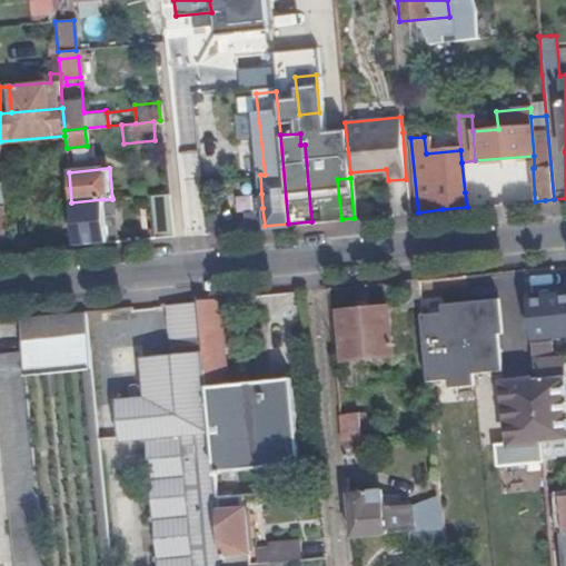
[(180,201),(197,200),(196,179),(179,181),(180,191),(180,201)]
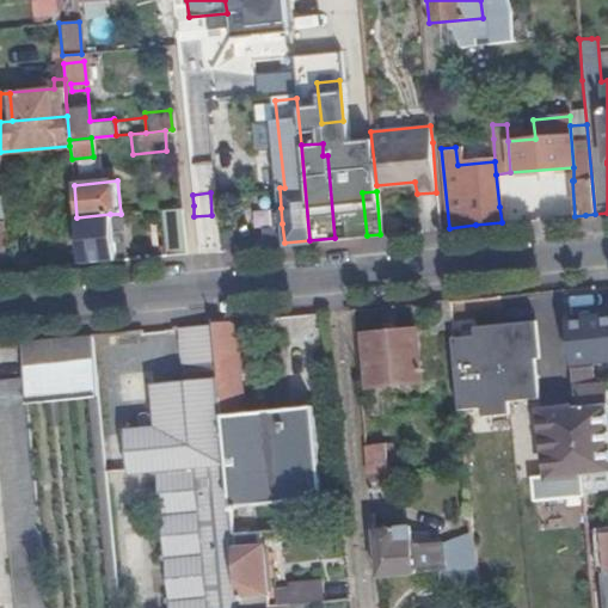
[(502,222),(524,221),(523,204),(499,207),(502,222)]
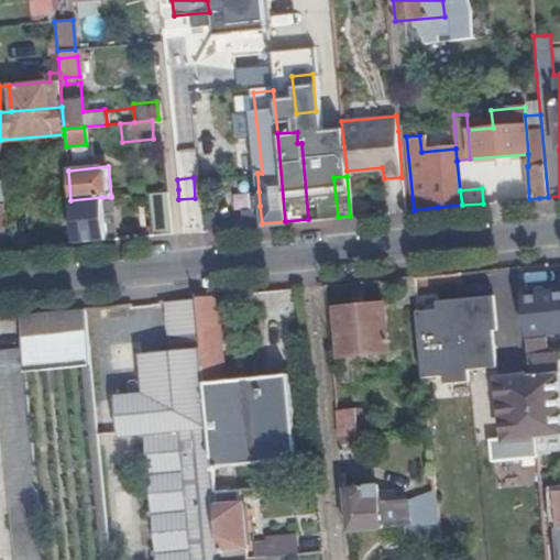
[(155,234),(171,232),(166,190),(151,193),(155,234)]
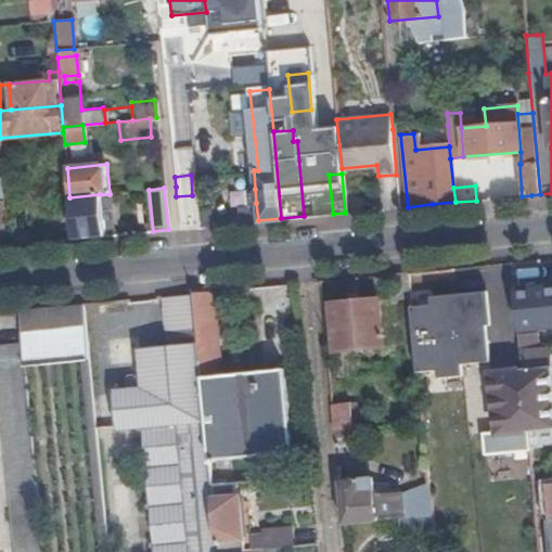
[(244,205),(256,203),(255,189),(243,190),(244,205)]
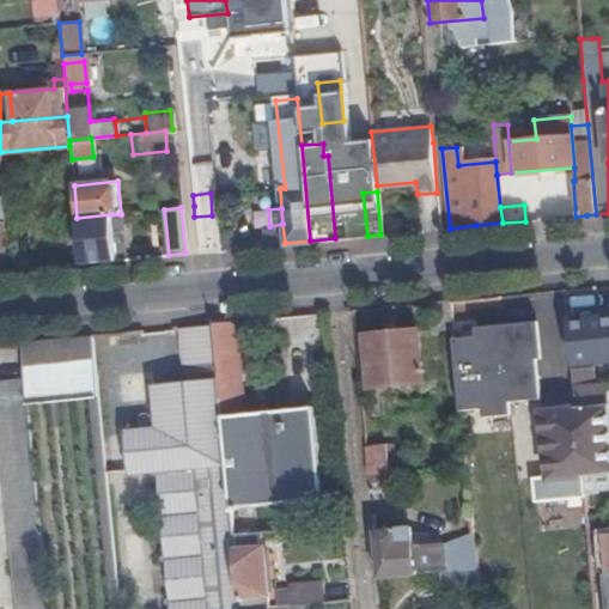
[(81,262),(115,260),(110,214),(77,218),(81,262)]
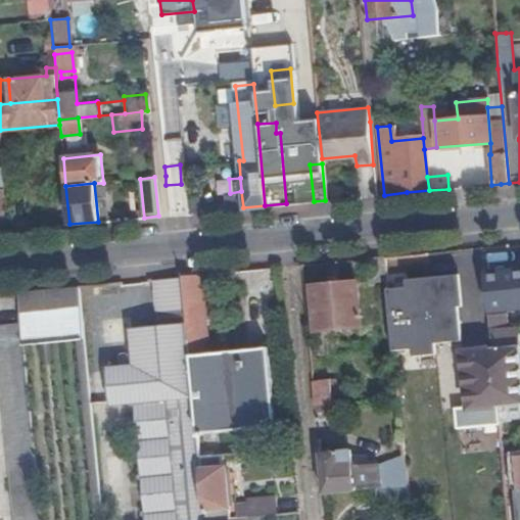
[(170,215),(185,214),(181,184),(166,185),(170,215)]
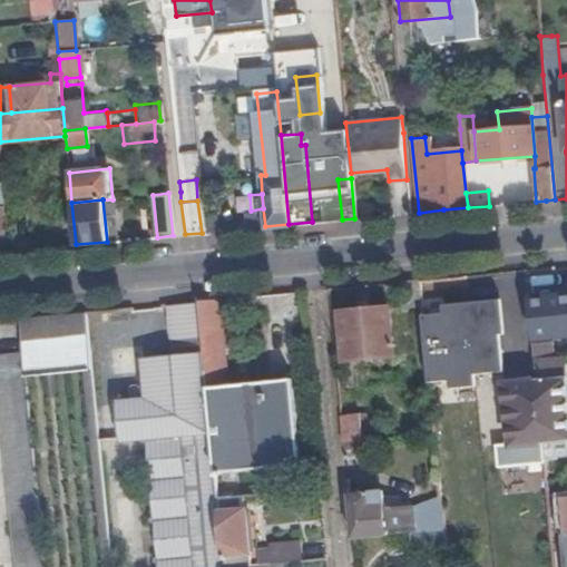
[(566,285),(522,291),(527,339),(566,334),(566,285)]
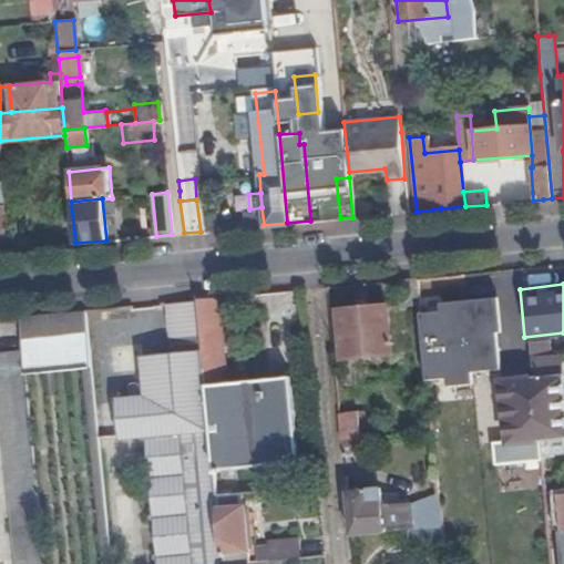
[(412,303),(419,377),(441,375),(441,382),(467,380),(465,372),(495,369),(492,329),(500,329),(496,295),(412,303)]
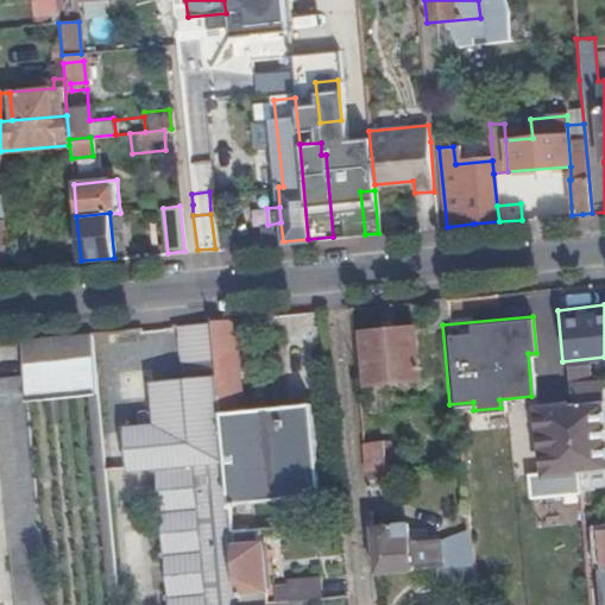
[(210,321),(175,323),(181,378),(166,380),(166,384),(153,397),(150,397),(152,423),(126,427),(127,433),(123,433),(125,466),(131,465),(131,471),(152,468),(165,604),(237,604),(229,530),(227,503),(218,408),(210,321)]
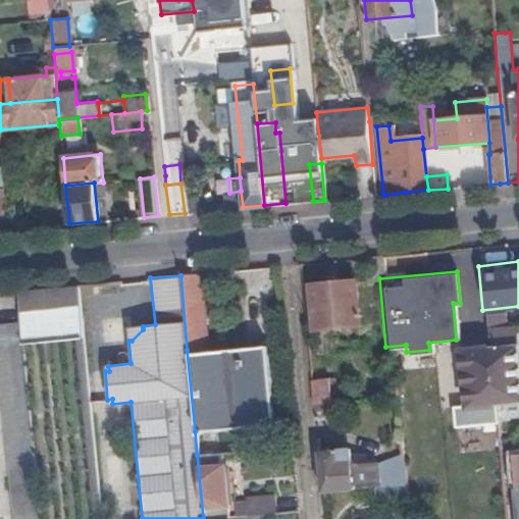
[(350,277),(305,281),(309,326),(353,322),(350,277)]
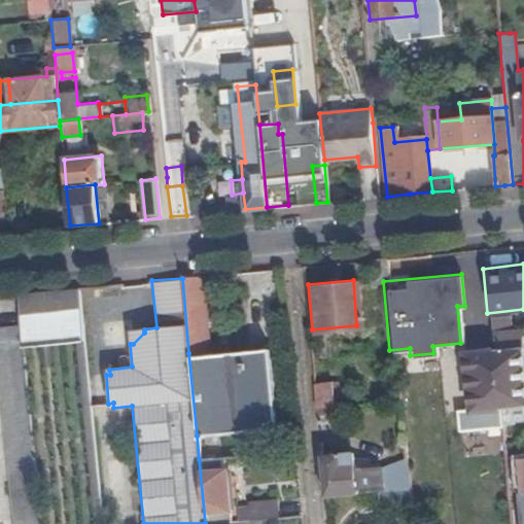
[(38,523),(20,324),(0,325),(0,396),(12,523),(38,523)]
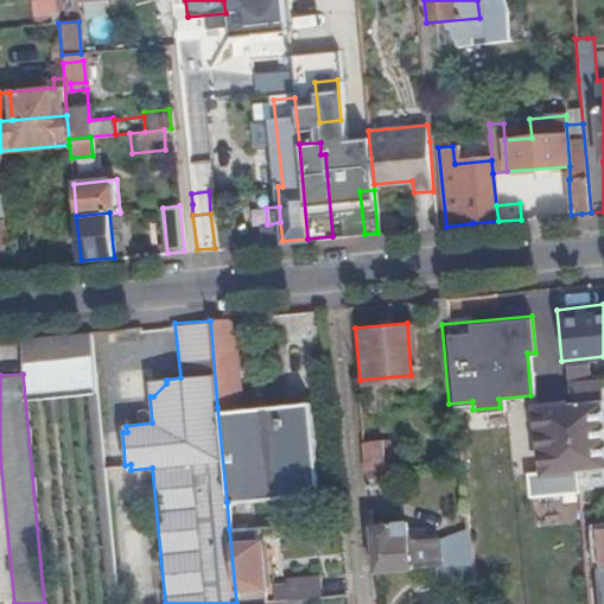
[(166,383),(166,380),(148,381),(150,396),(153,396),(166,383)]
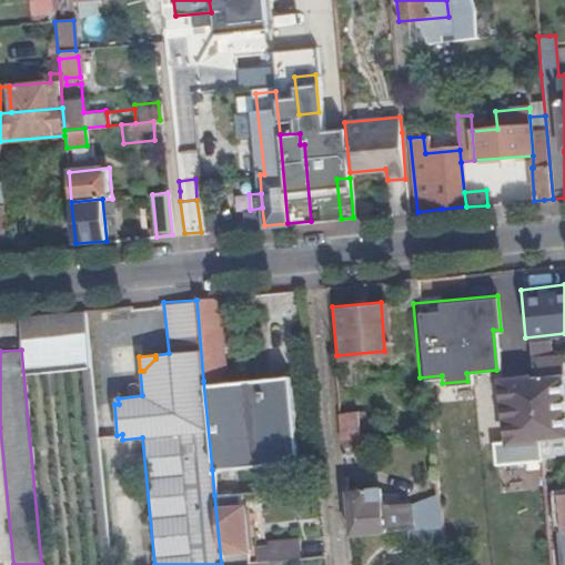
[(526,460),(540,458),(540,455),(531,360),(530,355),(513,357),(513,363),(512,362),(513,381),(502,382),(507,443),(525,442),(526,460)]
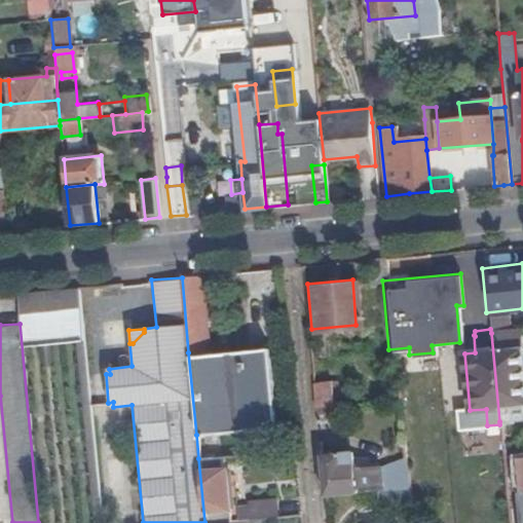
[(491,333),(499,421),(522,418),(522,361),(521,330),(491,333)]
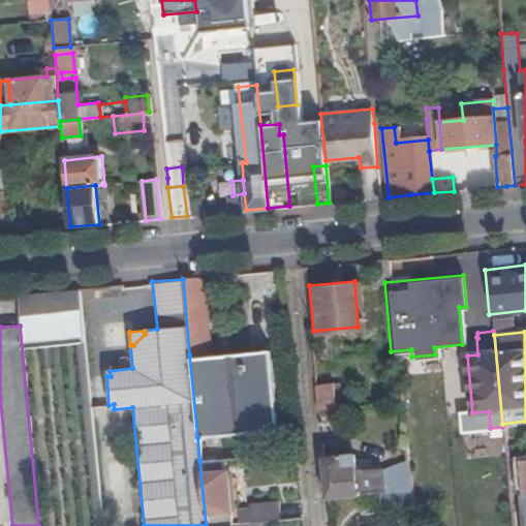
[(271,346),(189,354),(197,437),(279,429),(271,346)]
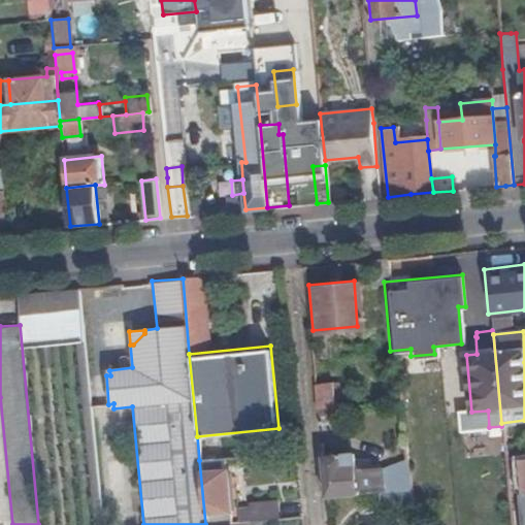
[(314,384),(316,409),(333,407),(333,399),(338,399),(337,382),(314,384)]
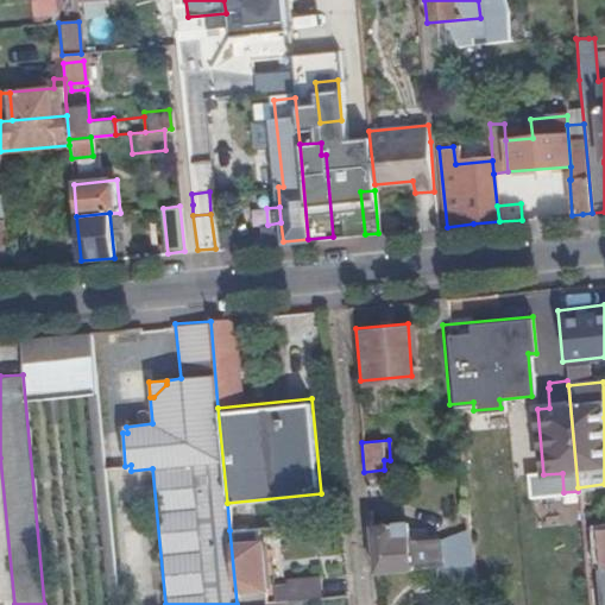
[(413,569),(441,567),(439,542),(410,546),(409,537),(399,539),(392,539),(391,525),(369,527),(373,575),(413,572),(413,569)]
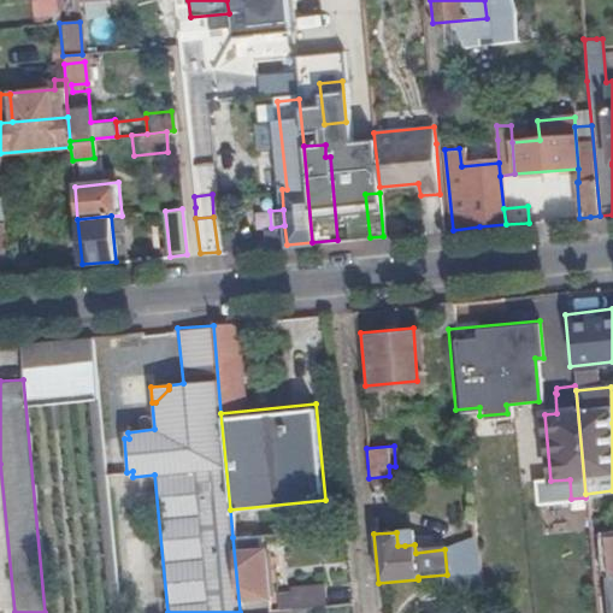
[(233,537),(240,612),(245,612),(270,611),(264,552),(261,552),(260,537),(255,537),(255,535),(233,537)]
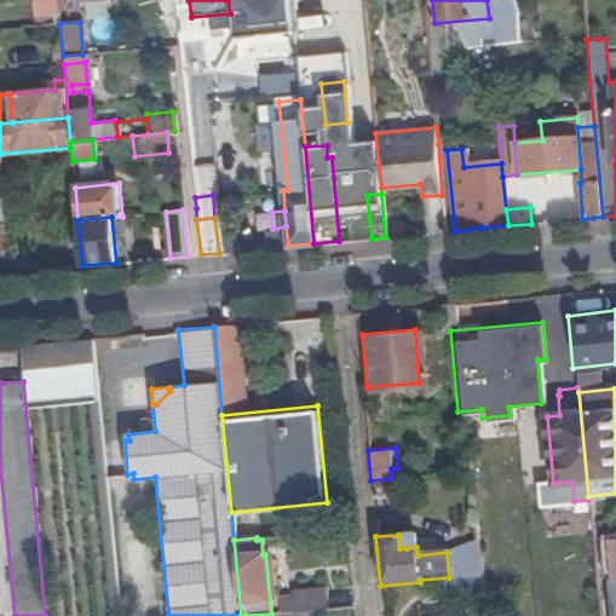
[(288,564),(332,563),(330,541),(287,542),(288,564)]
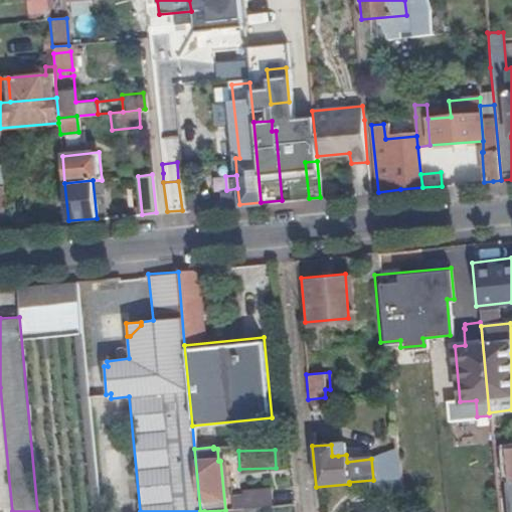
[(398,477),(395,451),(376,457),(385,479),(398,477)]
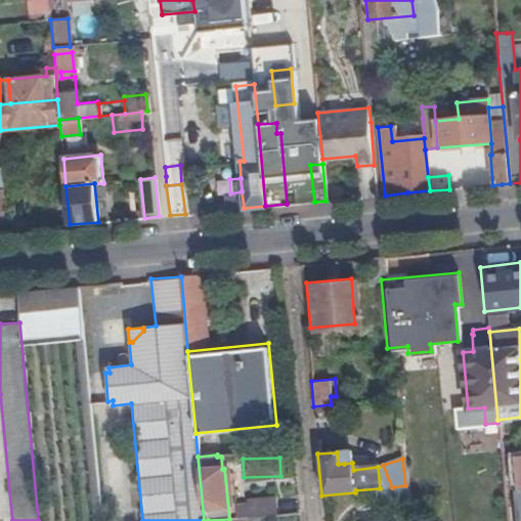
[(261,516),(277,514),(274,496),(246,500),(247,505),(248,517),(254,517),(261,516)]
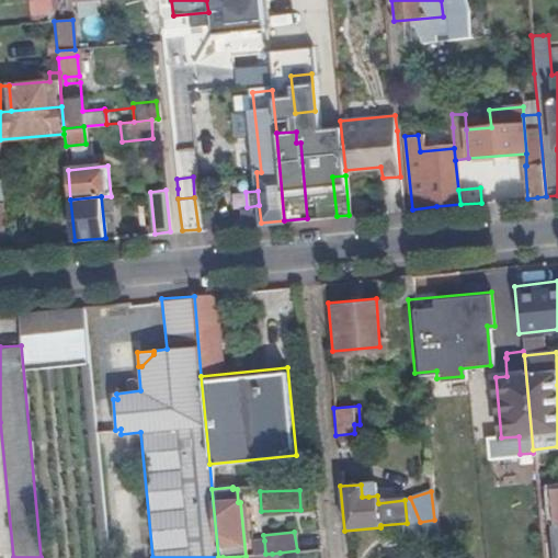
[(265,554),(264,541),(252,541),(253,555),(258,555),(265,554)]
